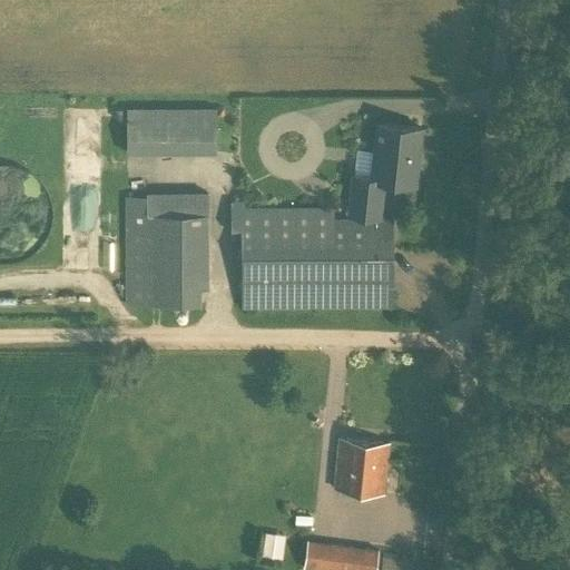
[(216,106),(127,107),(127,154),(217,153),(216,106)]
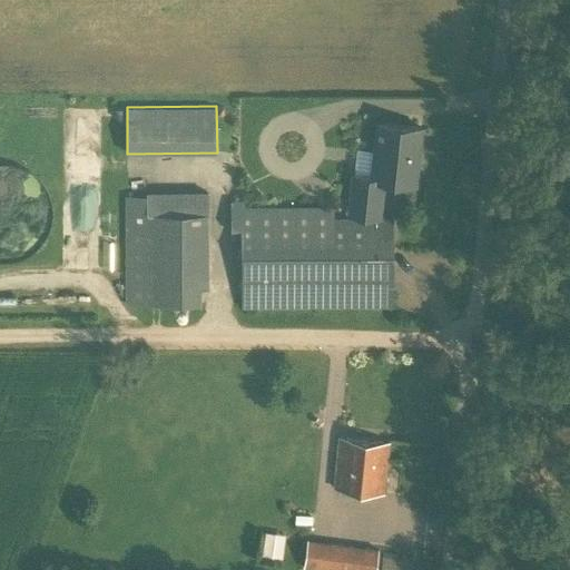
[(421,126),(377,121),(372,178),(414,183),(421,126)]
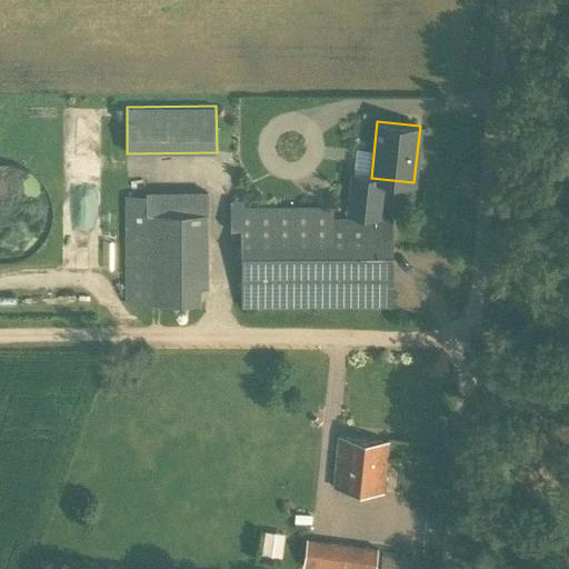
[(0,259),(10,260),(26,255),(38,246),(47,232),(51,217),(50,200),(43,186),(33,173),(19,166),(2,162),(0,162),(0,259)]
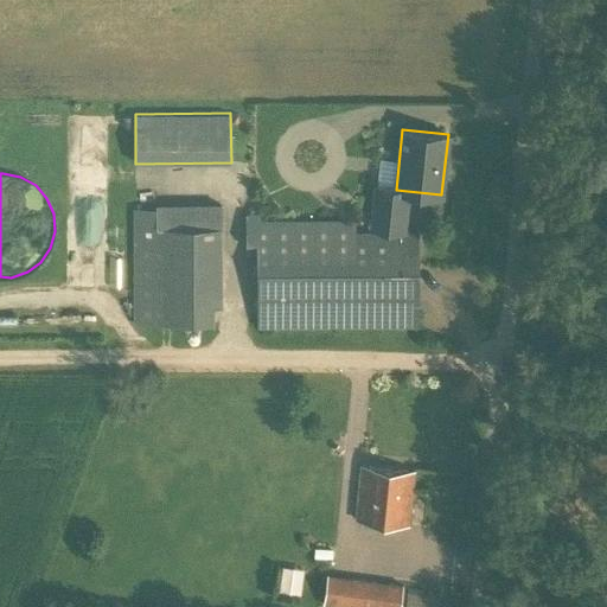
[(374,192),(370,225),(402,229),(406,196),(374,192)]
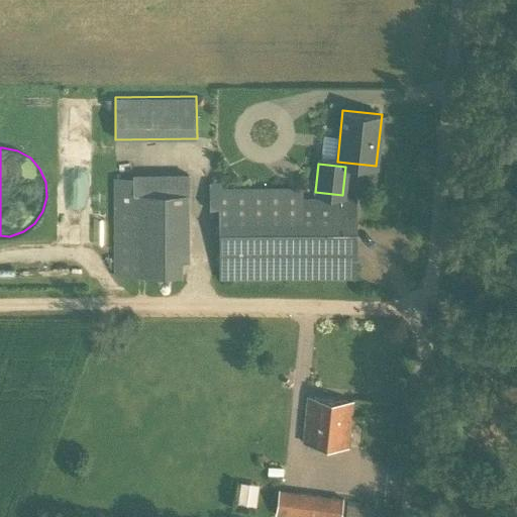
[(113,276),(182,276),(182,261),(189,261),(189,174),(132,174),(132,178),(124,178),(113,178),(113,276)]
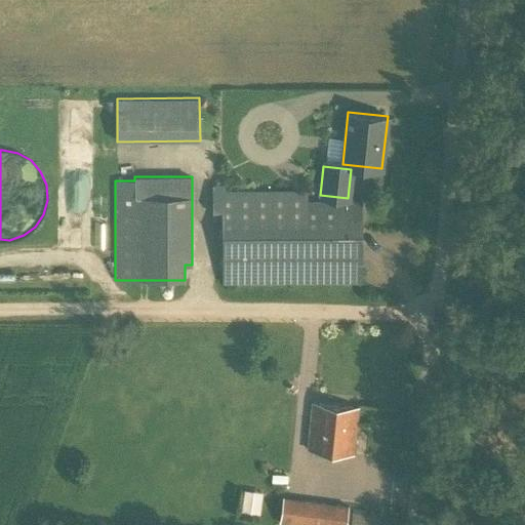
[(221,187),(221,284),(362,284),(362,199),(311,199),(311,186),(221,187)]
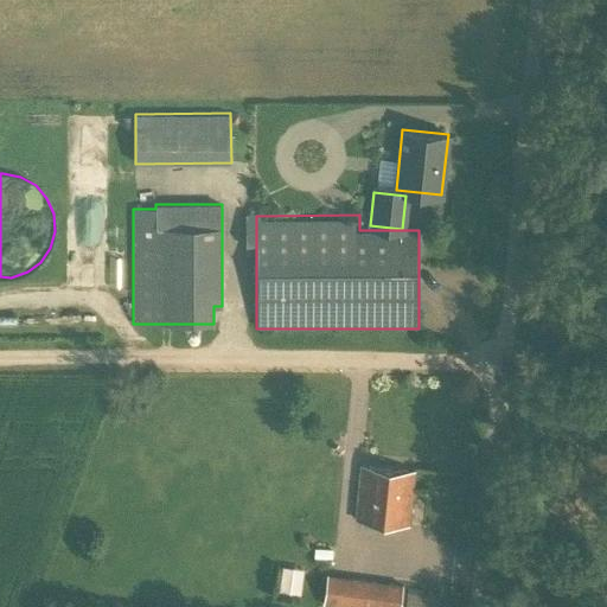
[(357,521),(408,525),(414,471),(363,466),(357,521)]
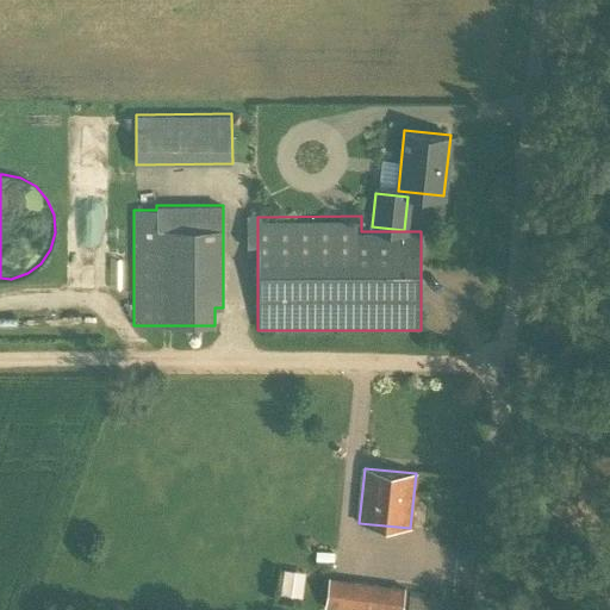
[(323,609),(403,609),(404,587),(329,579),(323,609)]
